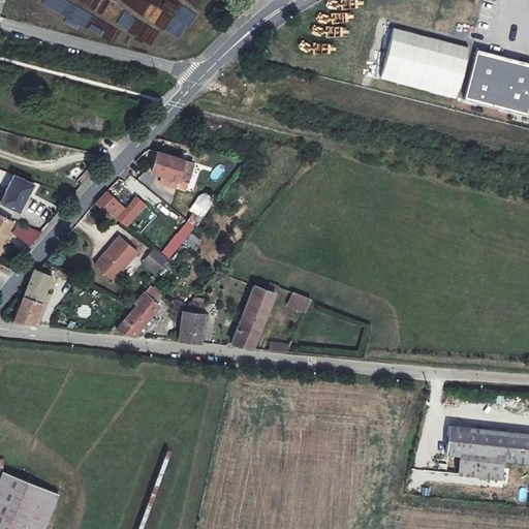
[(60,0),(52,0),(47,7),(58,17),(67,6),(60,0)]
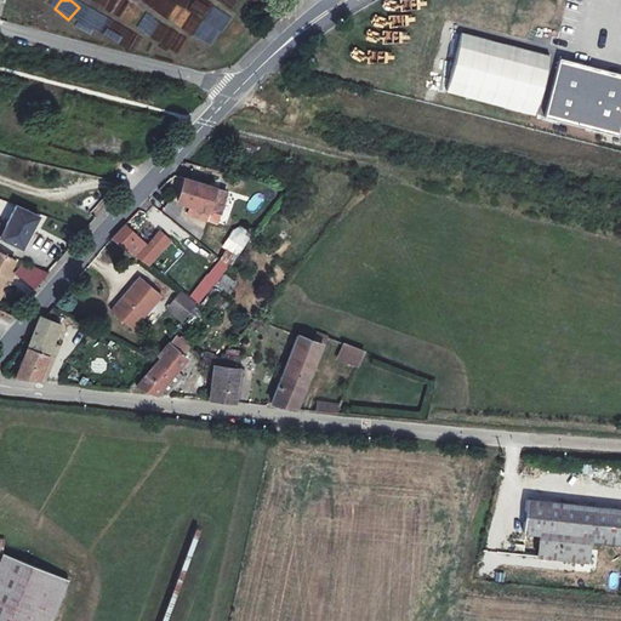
[(216,0),(239,15),(248,0),(216,0)]
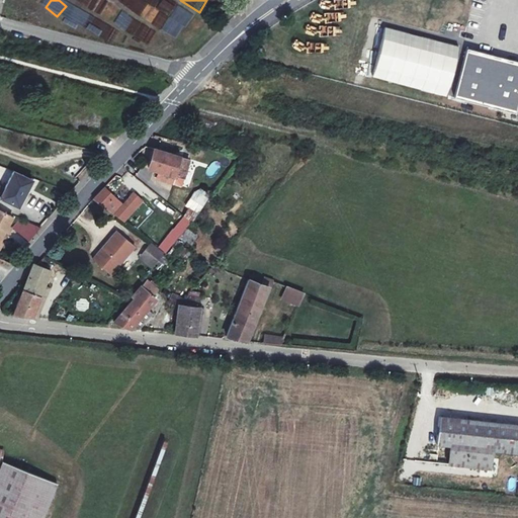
[(382,27),(371,78),(448,96),(460,46),(382,27)]
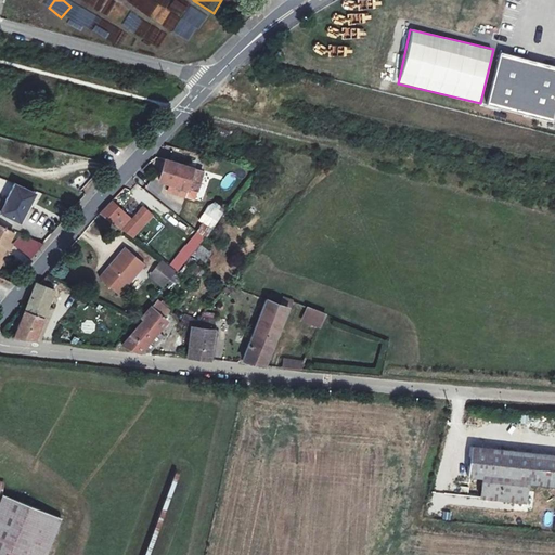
[(278,56),(271,50),(263,59),(269,65),(278,56)]
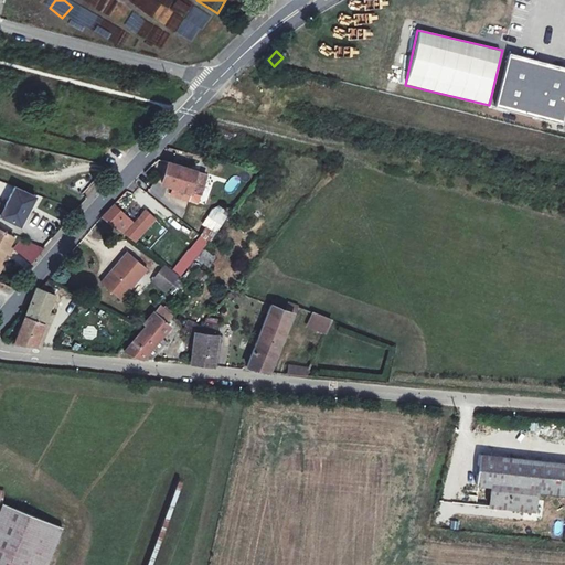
[(564,114),(564,70),(509,55),(496,108),(562,126),(564,114)]
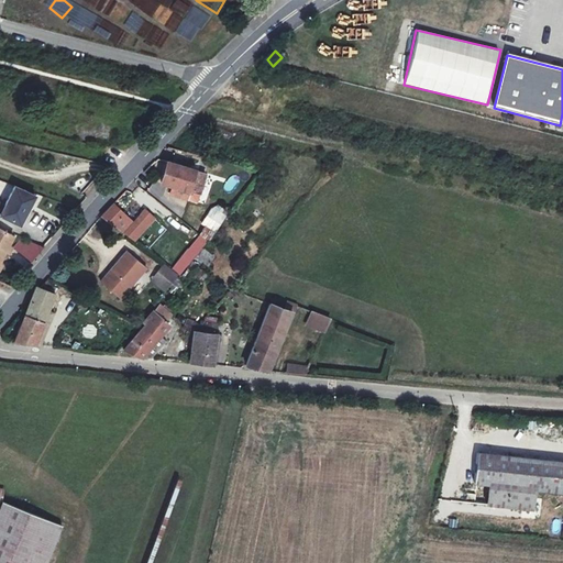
[(190,175),(159,166),(154,188),(165,191),(163,200),(183,206),(190,175)]
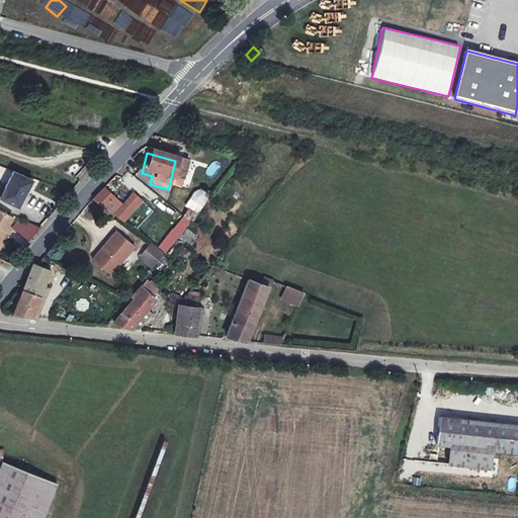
[(214,160),(204,170),(211,176),(221,165),(214,160)]
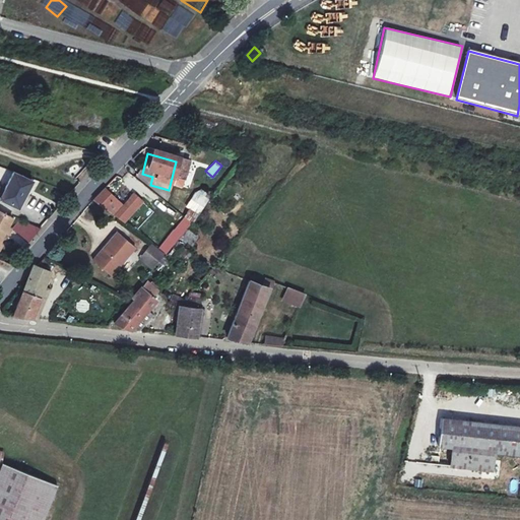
[(0,202),(19,211),(34,185),(12,177),(0,198),(0,202)]
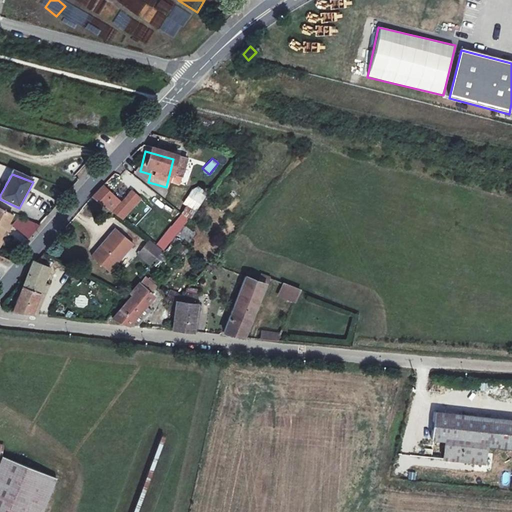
[(110,187),(106,192),(116,200),(120,194),(110,187)]
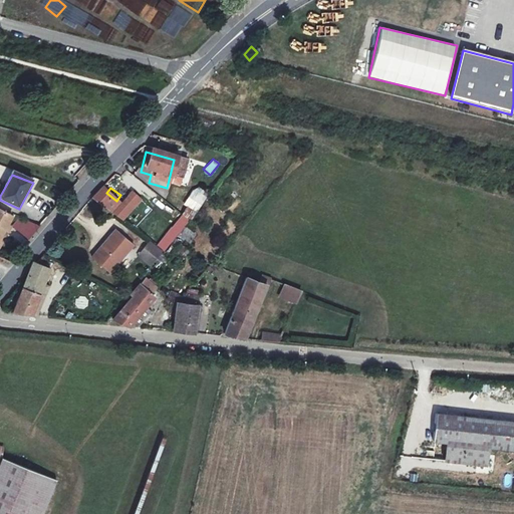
[(106,193),(100,189),(86,204),(105,214),(120,225),(139,198),(129,192),(120,203),(116,201),(106,193)]
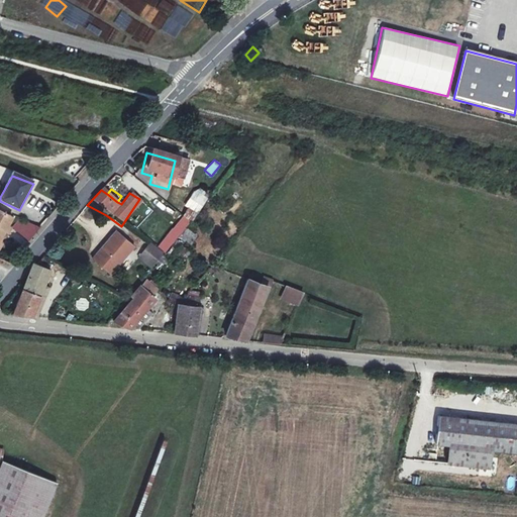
[(0,213),(0,240),(11,221),(0,213)]
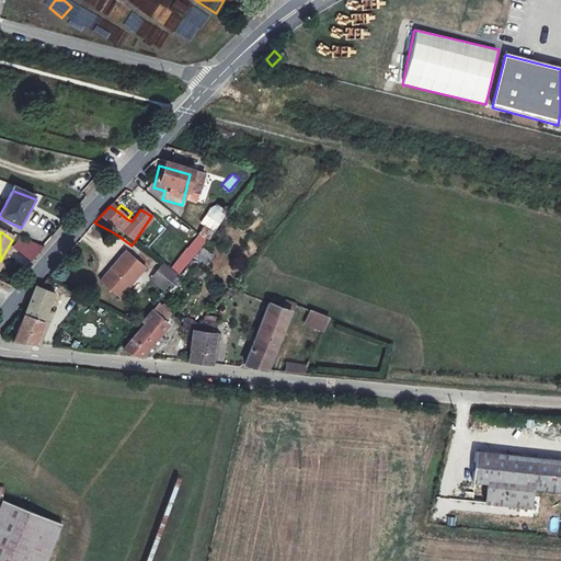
[(31,262),(42,249),(22,233),(11,248),(31,262)]
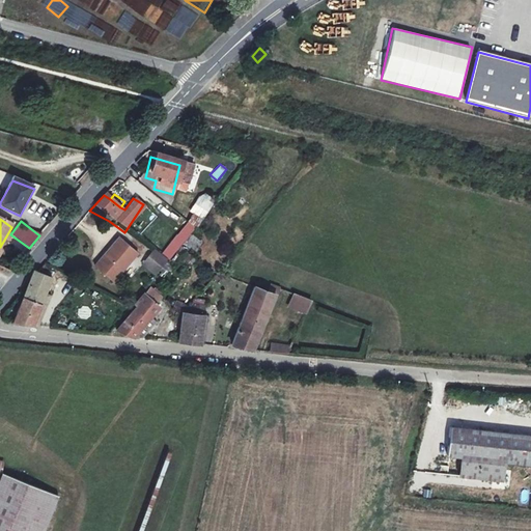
[(185,222),(158,255),(165,260),(192,226),(185,222)]
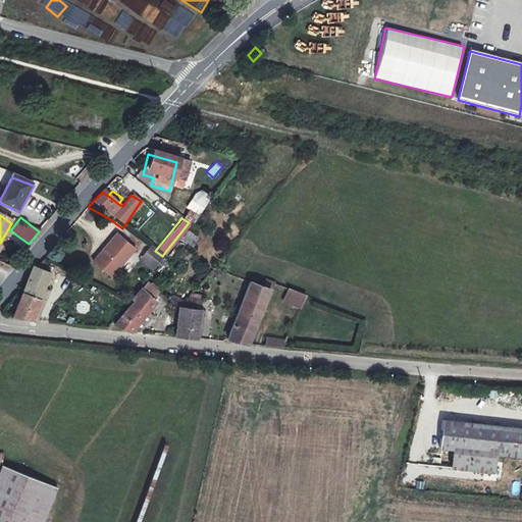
[(131,252),(112,237),(89,264),(106,279),(131,252)]
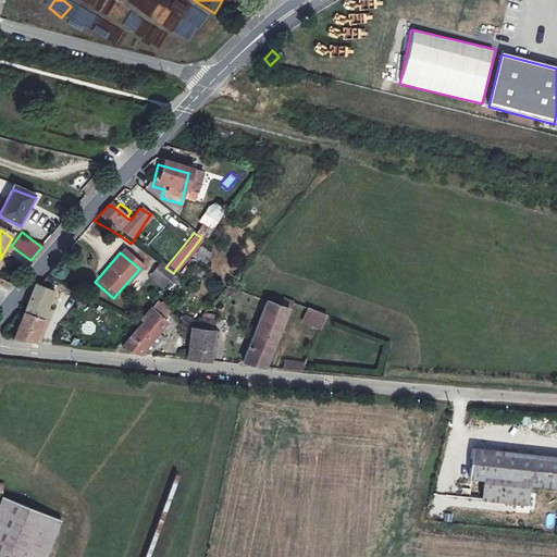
[(158,291),(161,287),(173,273),(165,268),(160,263),(147,280),(158,291)]
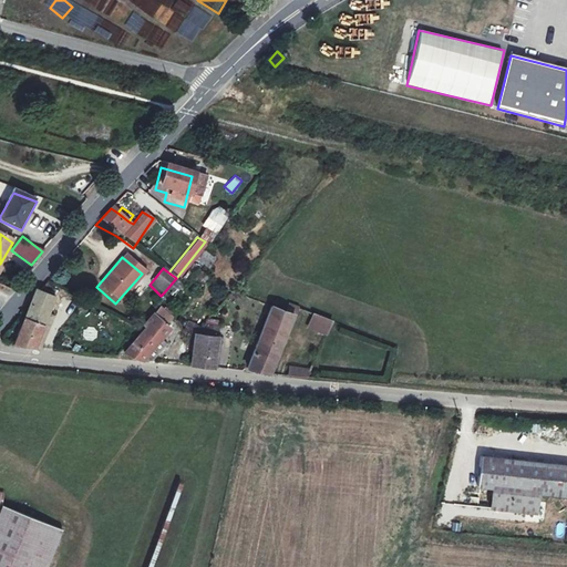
[(51,291),(34,288),(28,287),(22,302),(11,344),(35,347),(51,291)]
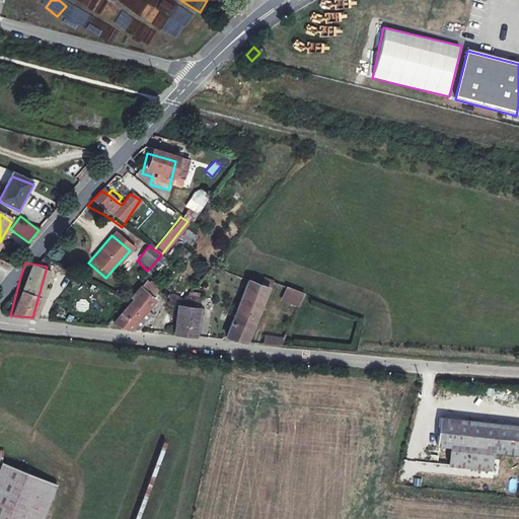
[(116,320),(122,326),(128,326),(160,287),(147,277),(136,289),(140,292),(116,320)]
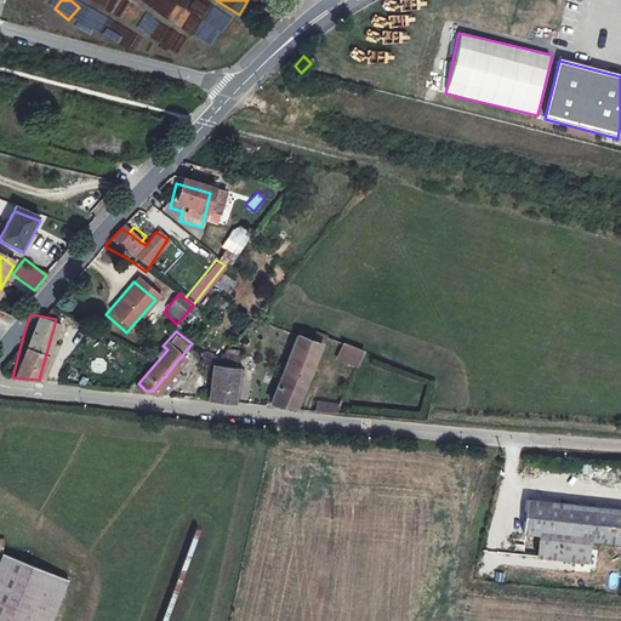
[(296,408),(325,337),(312,331),(308,337),(295,331),(268,404),(296,408)]
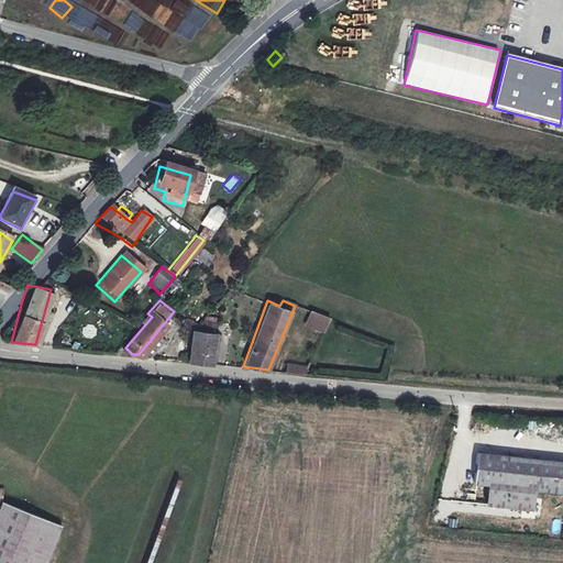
[(324,331),(329,320),(308,312),(304,323),(324,331)]
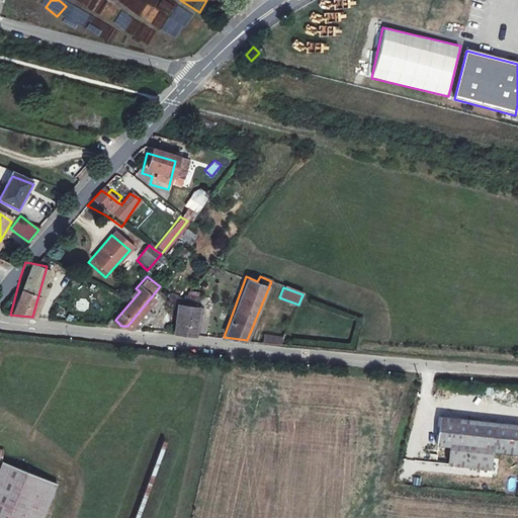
[(197,306),(174,300),(169,330),(192,333),(197,306)]
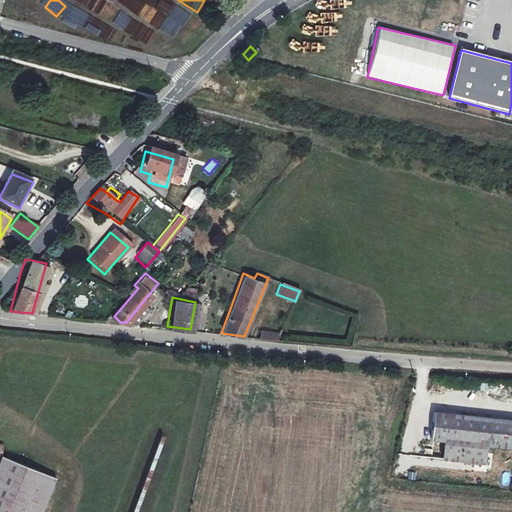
[(259,329),(257,338),(278,340),(279,332),(259,329)]
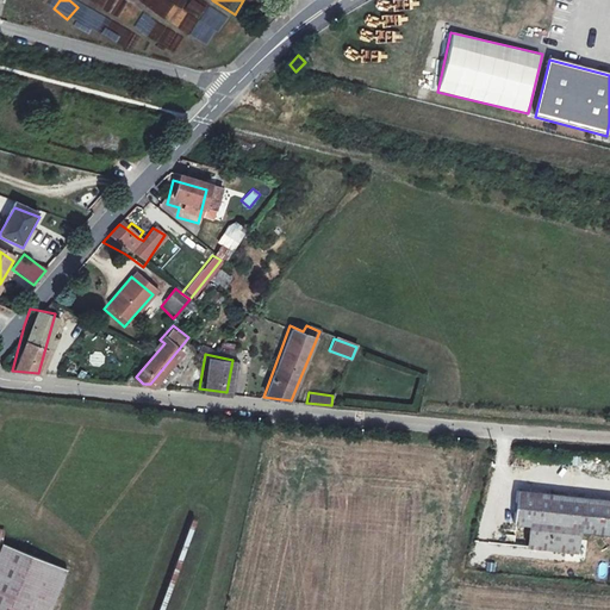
[(514,522),(529,523),(580,527),(609,530),(609,509),(609,498),(516,490),(514,522)]
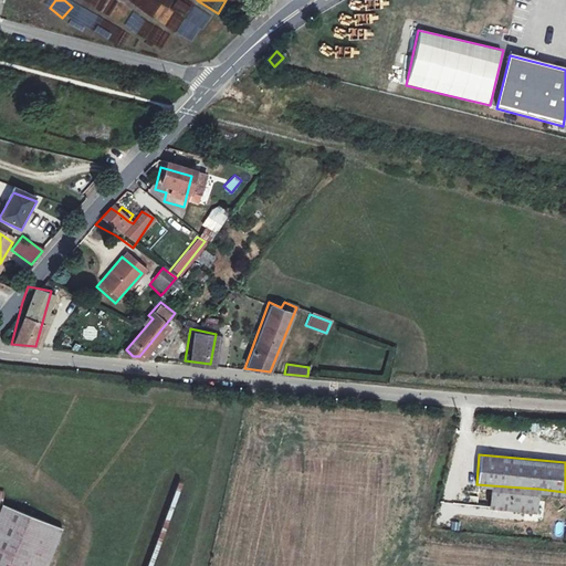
[(536,512),(538,489),(491,485),(489,507),(536,512)]
